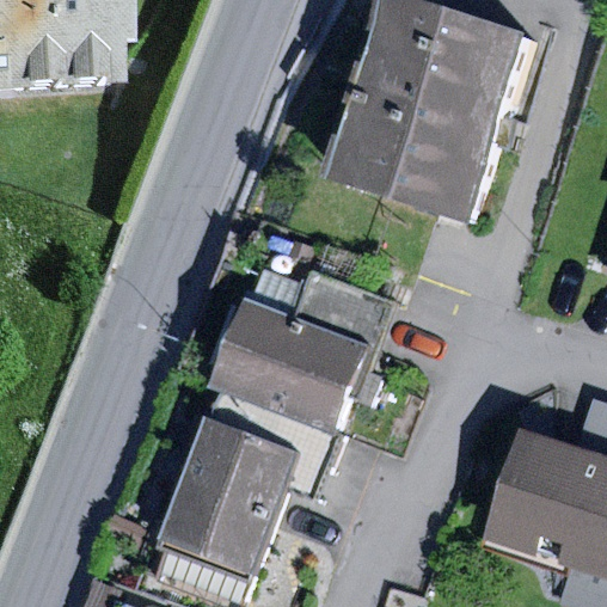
[(0,86),(102,80),(99,47),(110,46),(105,0),(0,0),(0,86)]
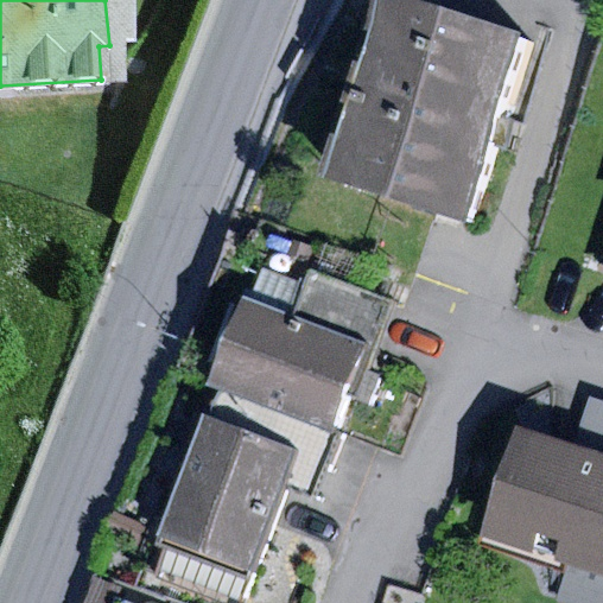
[(526,36),(414,0),(378,0),(323,172),(468,219),(495,133),(526,36)]
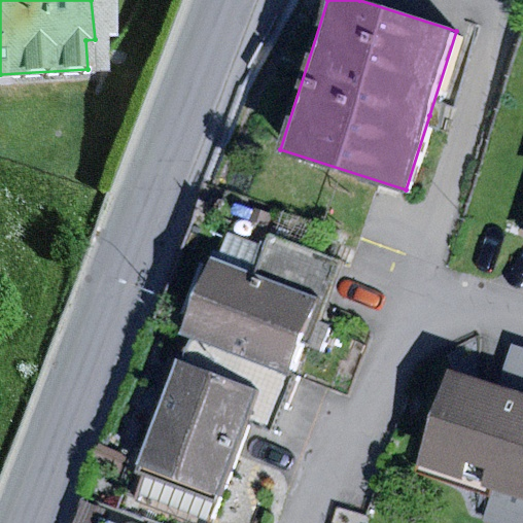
[(251,272),(320,298),(336,257),(267,232),(251,272)]
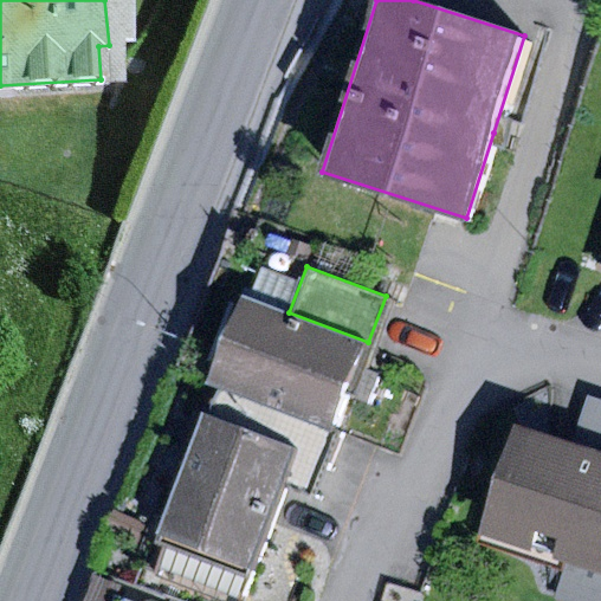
[(289,312),(243,295),(209,385),(333,432),(348,395),(362,400),(374,369),(360,364),(368,342),(289,312)]
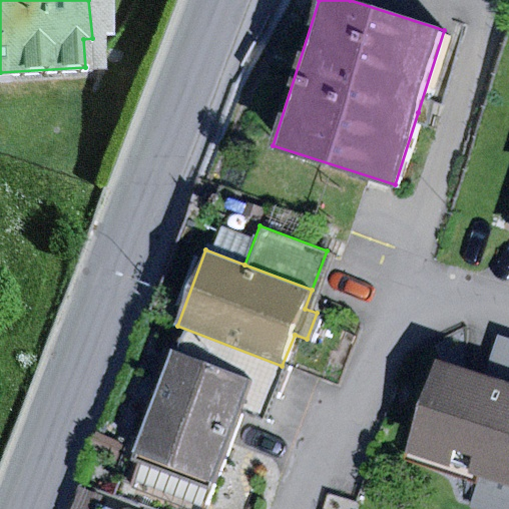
[(282,366),(177,326),(169,347),(248,376),(236,407),(263,416),(282,366)]
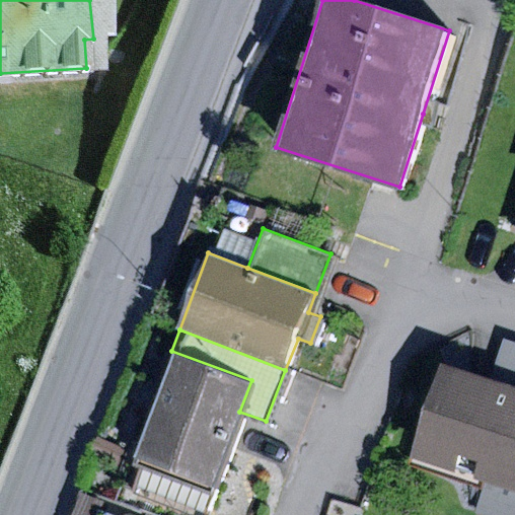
[(514,342),(500,337),(487,380),(514,389),(514,342)]
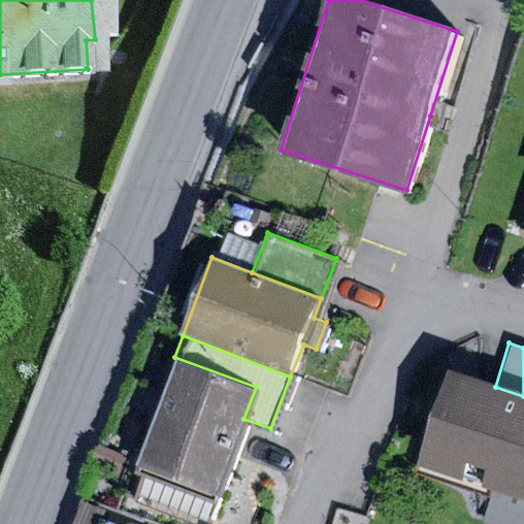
[(256,387),(174,357),(133,465),(215,496),(243,419),(256,387)]
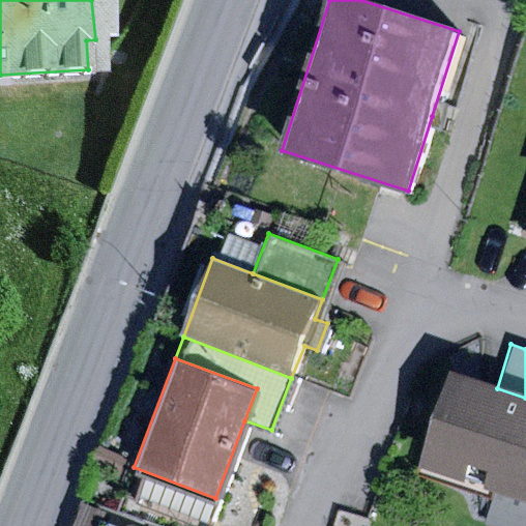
[(525,398),(497,388),(447,373),(417,468),(488,491),(479,520),(498,525),(525,525),(525,523),(525,398)]
